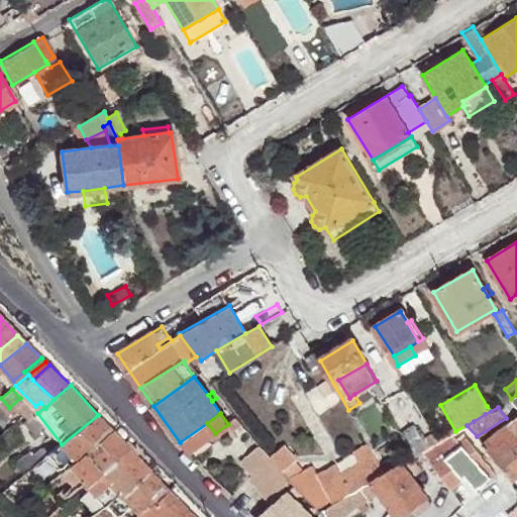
[(112,431),(98,415),(62,444),(60,446),(76,464),(112,431)]
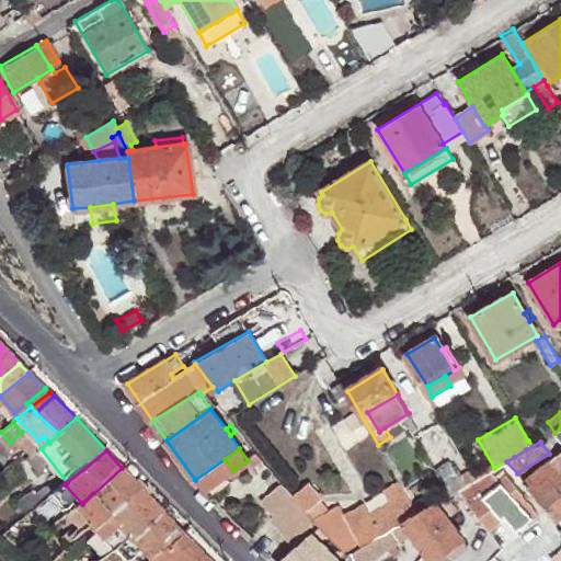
[(560,467),(553,458),(525,481),(559,519),(560,516),(560,467)]
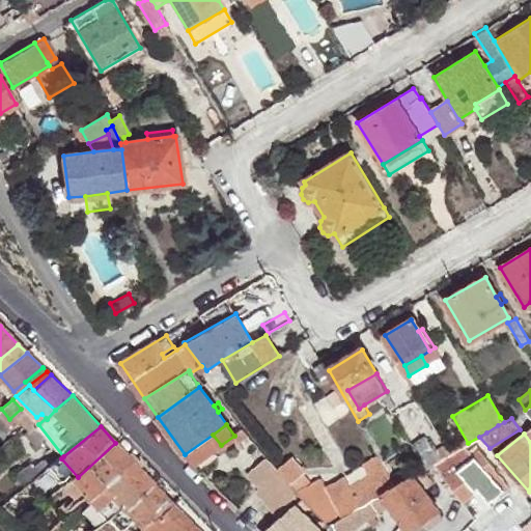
[(213,435),(185,454),(195,465),(221,445),(213,435)]
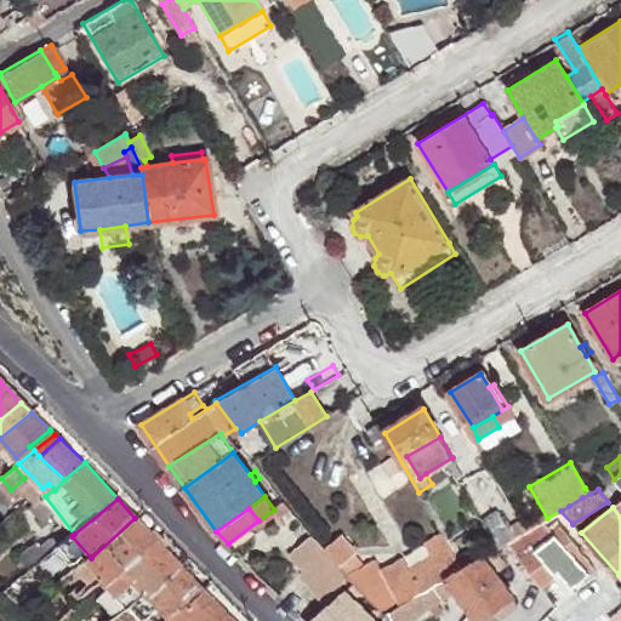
[(507,541),(513,539),(496,511),(482,519),(499,547),(507,541)]
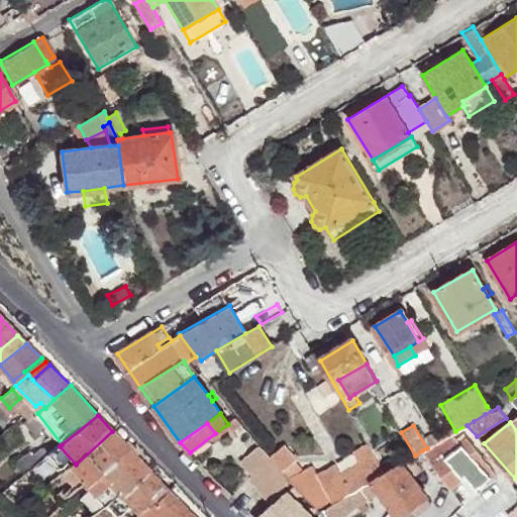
[(129,449),(112,431),(76,464),(73,467),(88,486),(102,473),(129,449)]
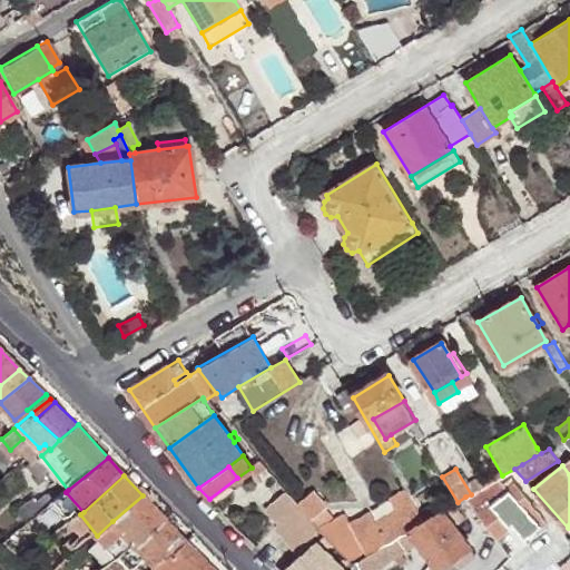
[(499,478),(483,488),(471,494),(465,497),(473,507),(479,513),(508,490),(499,478)]
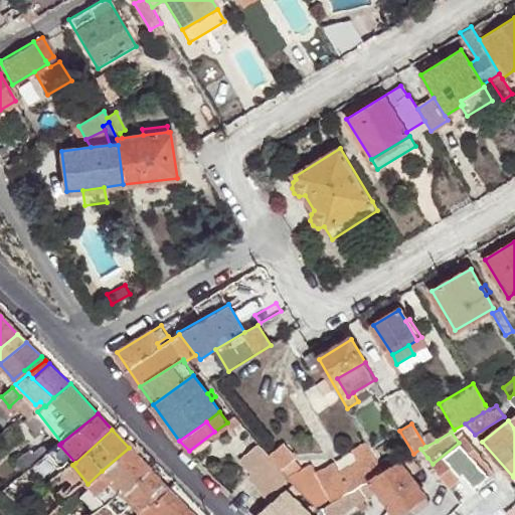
[(467,436),(459,443),(433,464),(449,485),(464,474),(484,459),(467,436)]
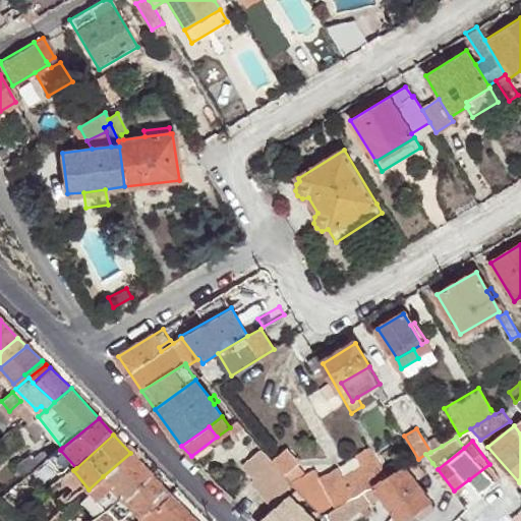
[(17,464),(26,476),(57,452),(51,445),(37,453),(33,451),(17,464)]
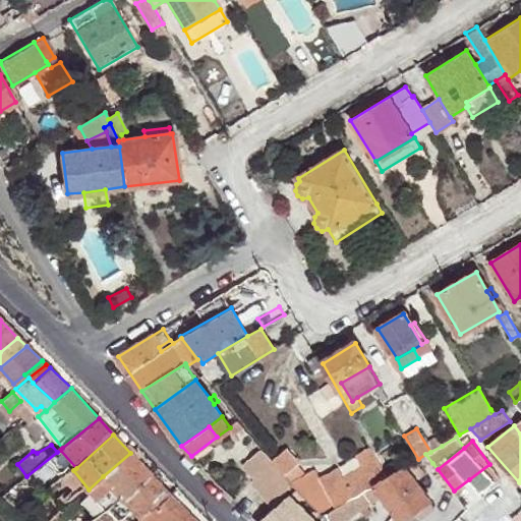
[(273,461),(261,447),(243,464),(255,478),(251,482),(271,503),(293,484),(286,477),(273,461)]
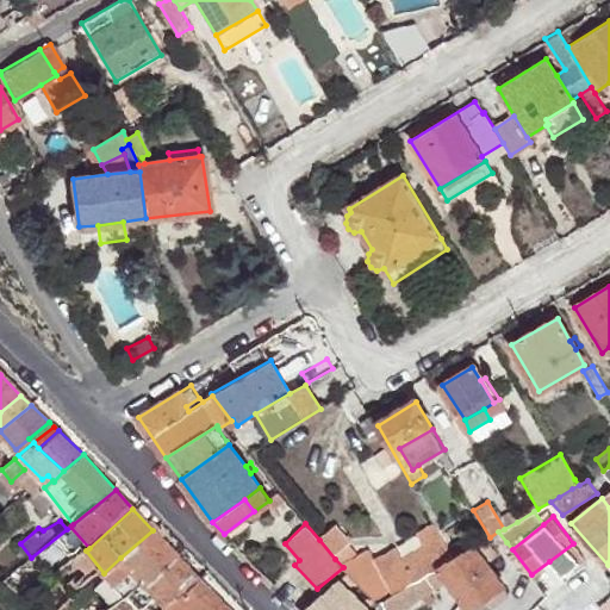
[(442,536),(435,524),(417,536),(424,547),(442,536)]
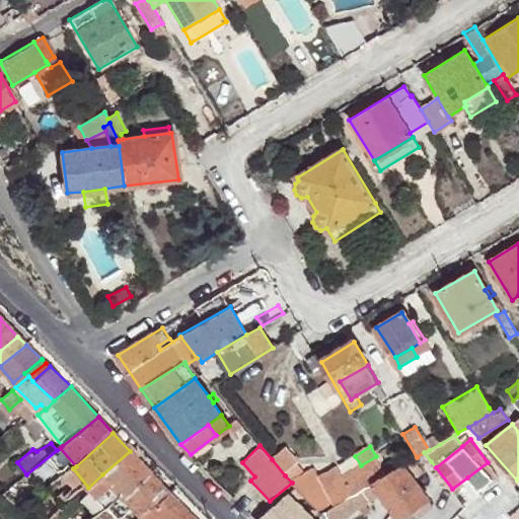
[(285,448),(272,459),(285,475),(299,463),(285,448)]
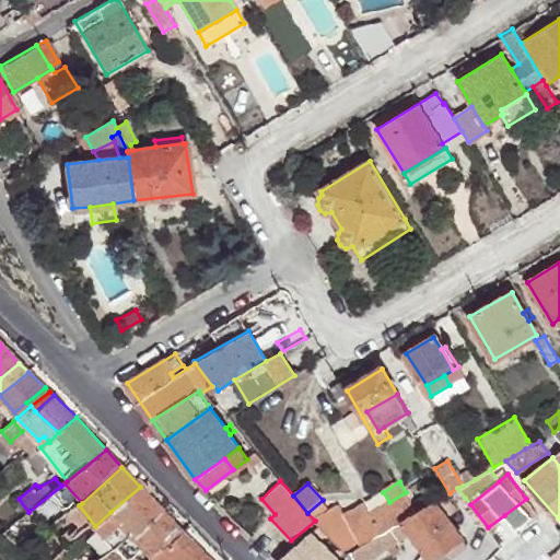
[(161,509),(140,487),(111,512),(130,535),(161,509)]
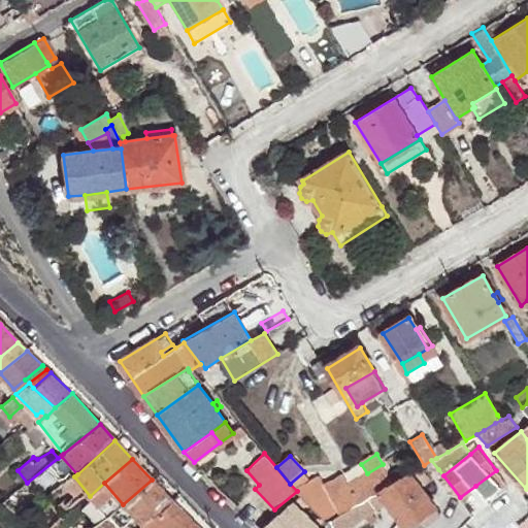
[(424,465),(410,472),(418,482),(438,469),(431,460),(424,465)]
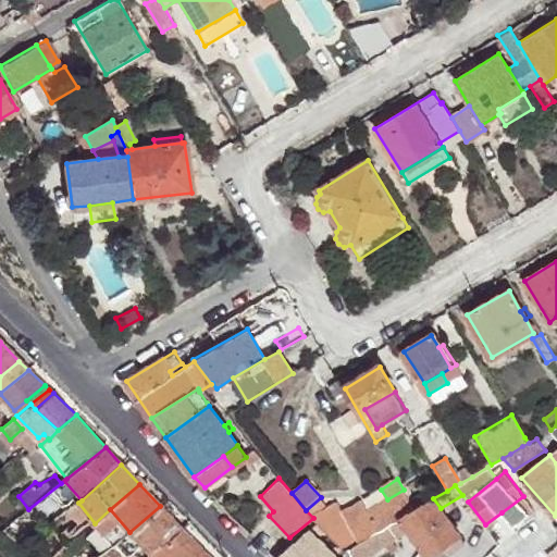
[(359,542),(371,535),(400,518),(416,509),(404,490),(387,499),(368,511),(361,500),(342,512),(359,542)]
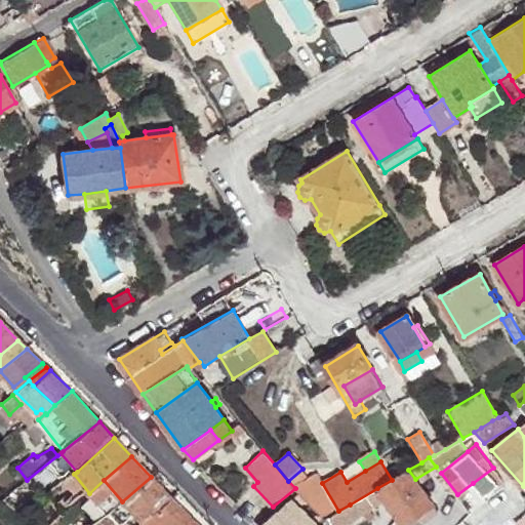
[(505,480),(493,468),(473,483),(483,496),(505,480)]
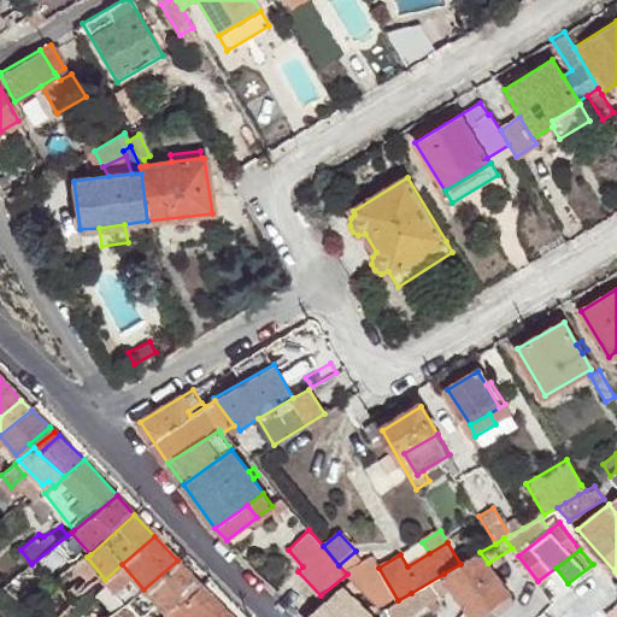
[(444,574),(453,588),(475,616),(510,593),(488,563),(480,552),(460,564),(444,574)]
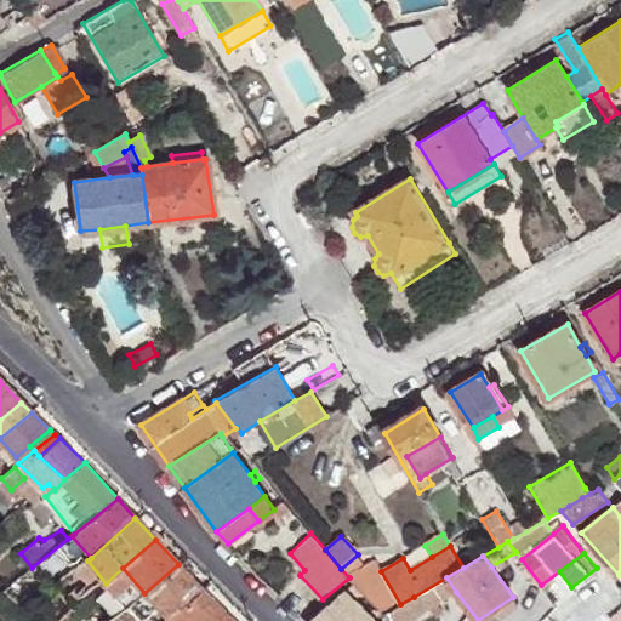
[(106,584),(87,560),(78,569),(90,585),(96,592),(106,584)]
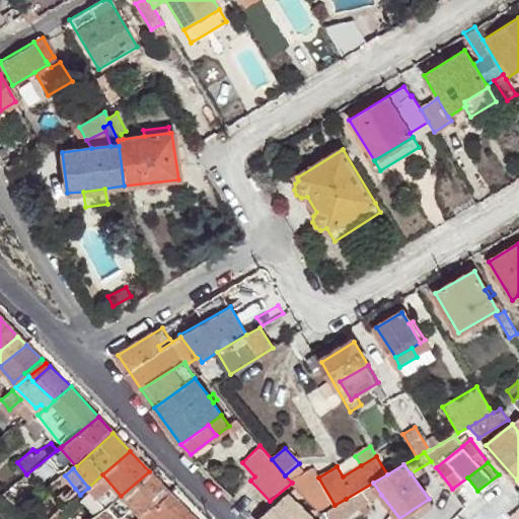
[(162,487),(149,471),(121,496),(133,509),(136,511),(162,487)]
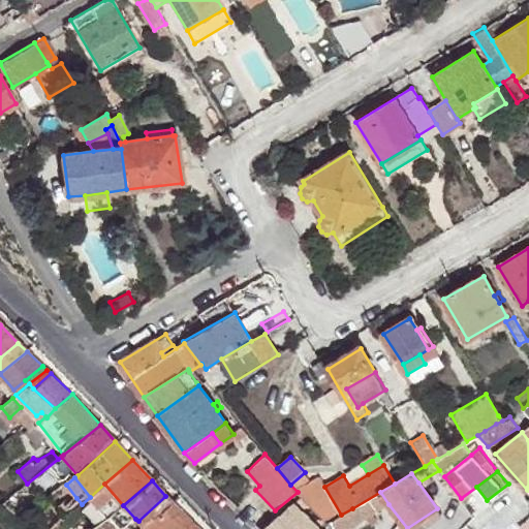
[(123,505),(104,484),(90,497),(107,518),(123,505)]
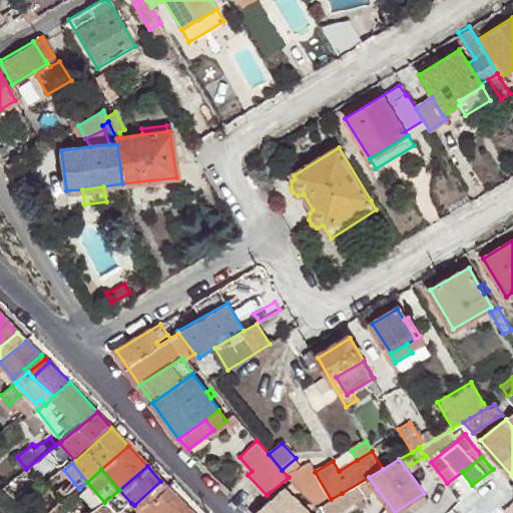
[(56,476),(21,503),(30,511),(59,480),(56,476)]
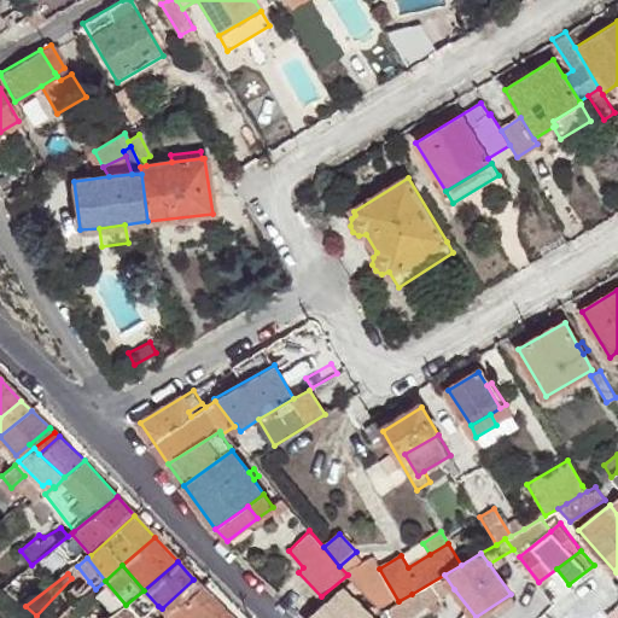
[(412,594),(392,606),(400,617),(406,617),(454,589),(444,575),(412,594)]
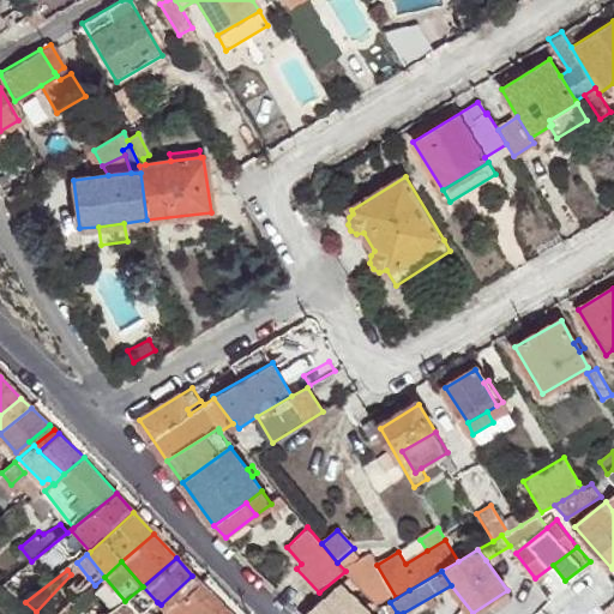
[(89,578),(48,613),(60,613),(95,585),(89,578)]
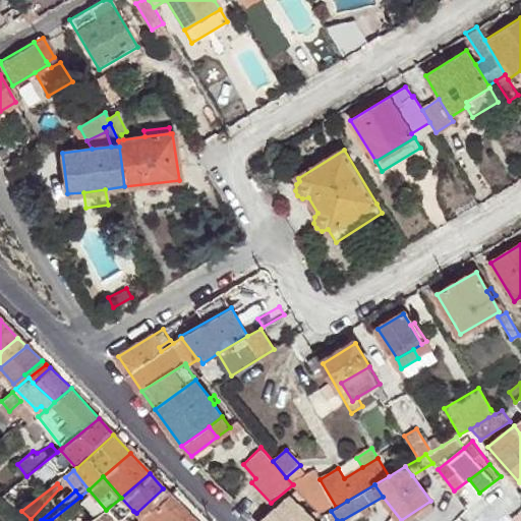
[(195,520),(170,495),(154,510),(165,520),(195,520)]
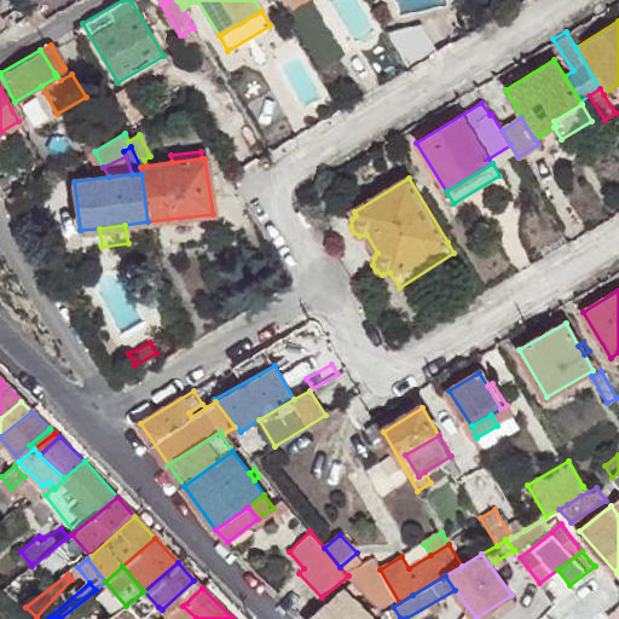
[(371,618),(374,618),(345,590),(311,618),(371,618)]
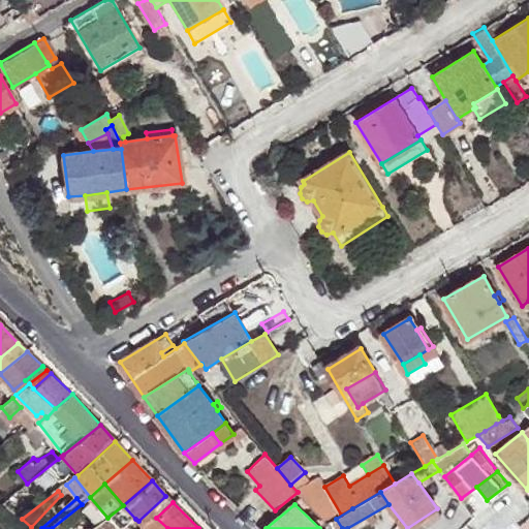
[(121,528),(135,519),(123,505),(107,518),(91,528),(121,528)]
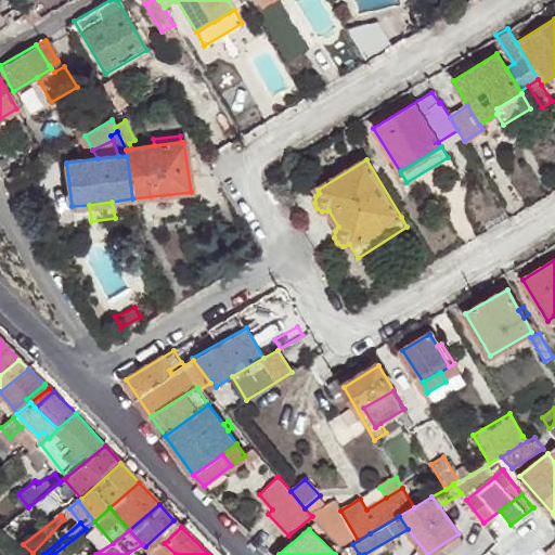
[(554,554),(554,541),(544,552),(546,554),(554,554)]
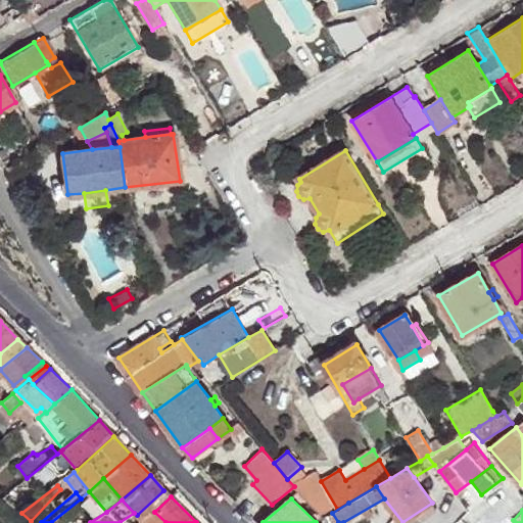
[(165,522),(154,512),(140,522),(165,522)]
